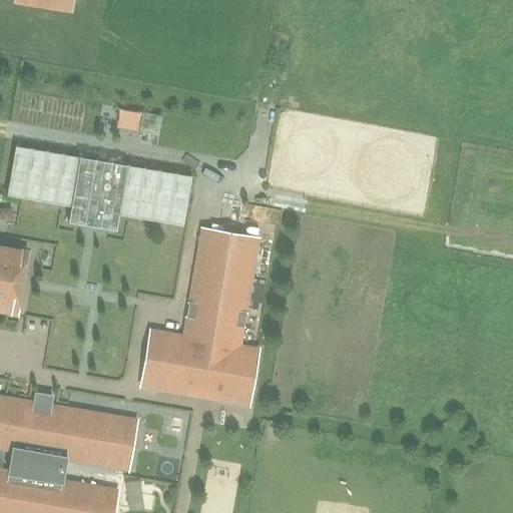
[(13,0),(13,2),(70,12),(72,0),(13,0)]
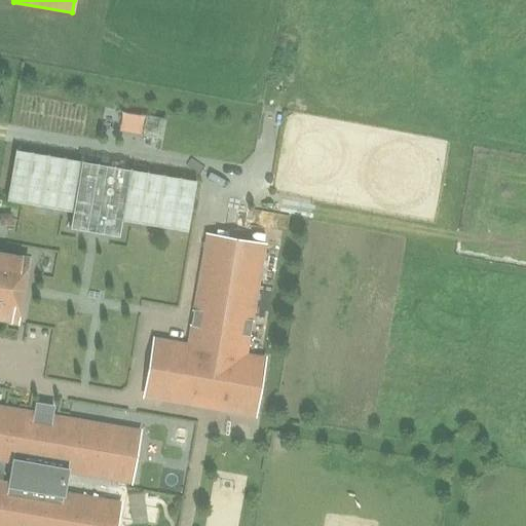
[(121,221),(187,232),(196,182),(14,150),(6,200),(35,205),(72,212),(69,228),(119,236),(121,221)]
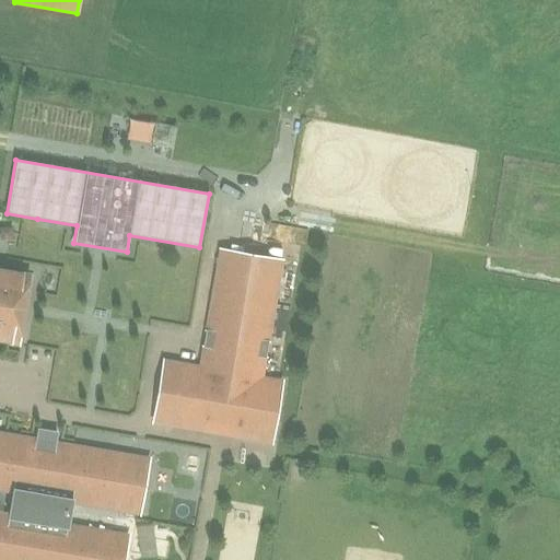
[(280,261),(221,251),(207,333),(210,333),(208,346),(205,346),(200,368),(179,364),(168,424),(271,442),(281,382),(260,378),(264,356),(260,356),(263,342),(267,342),(280,261)]
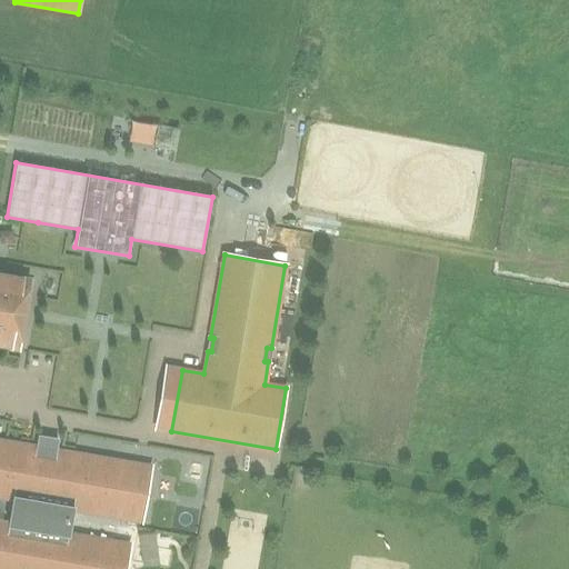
[(0,276),(0,343),(18,347),(23,318),(11,316),(12,309),(25,311),(29,281),(0,276)]
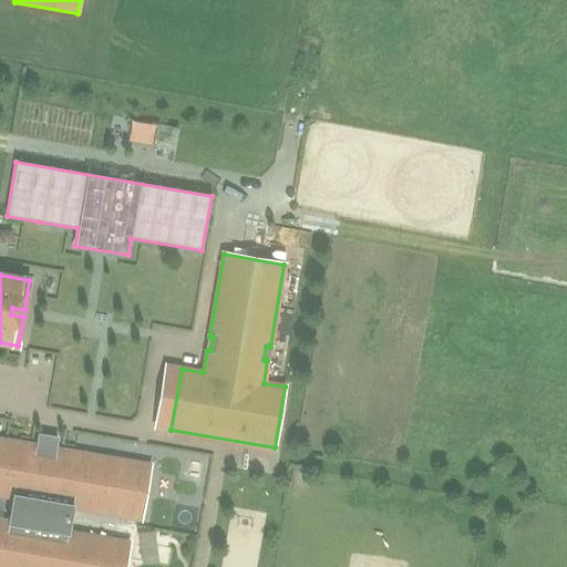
[(54,450),(57,439),(39,435),(37,446),(0,440),(0,494),(11,496),(7,523),(0,521),(0,566),(124,566),(129,544),(68,533),(72,507),(122,516),(123,503),(142,506),(147,478),(129,475),(131,463),(54,450)]
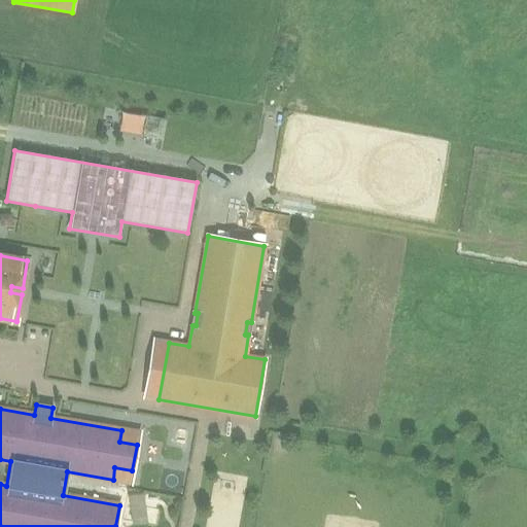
[(148,487),(128,487),(127,518),(147,519),(148,487)]
